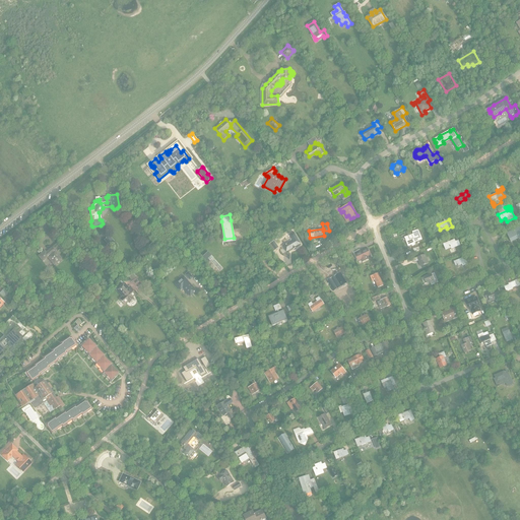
[(519,225),(507,233),(511,242),(519,237),(519,225)]
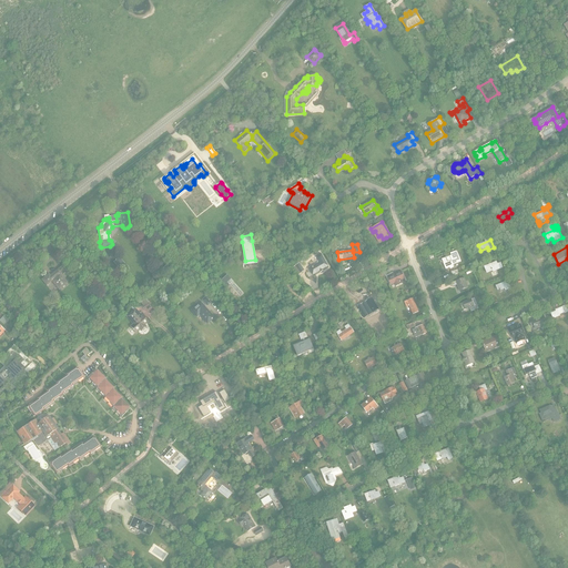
[(457,251),(456,251),(455,249),(452,250),(453,252),(450,253),(452,255),(449,256),(448,255),(446,255),(447,257),(442,260),(445,270),(449,267),(450,269),(454,267),(453,265),(462,262),(457,251)]
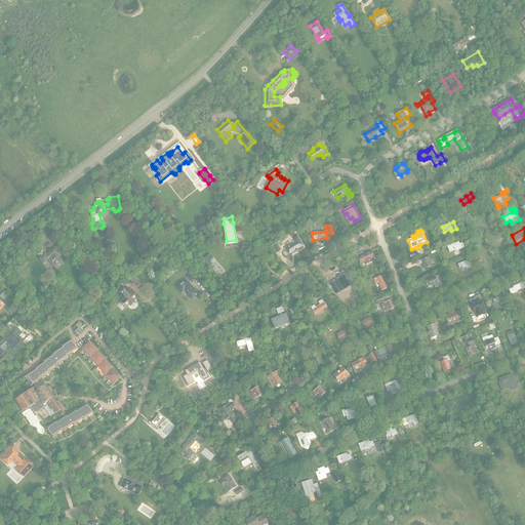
[(295,250),(295,251),(298,250),(297,249),(303,245),(296,235),(292,237),(295,242),(285,248),(289,254),(295,250)]
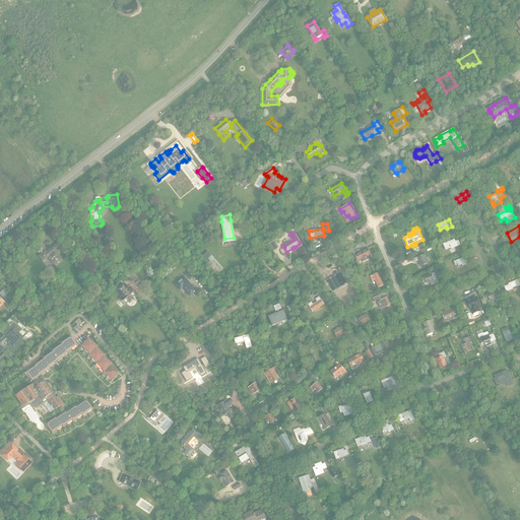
[(458,241),(455,242),(454,240),(443,244),(445,249),(454,246),(455,247),(460,245),(458,241)]
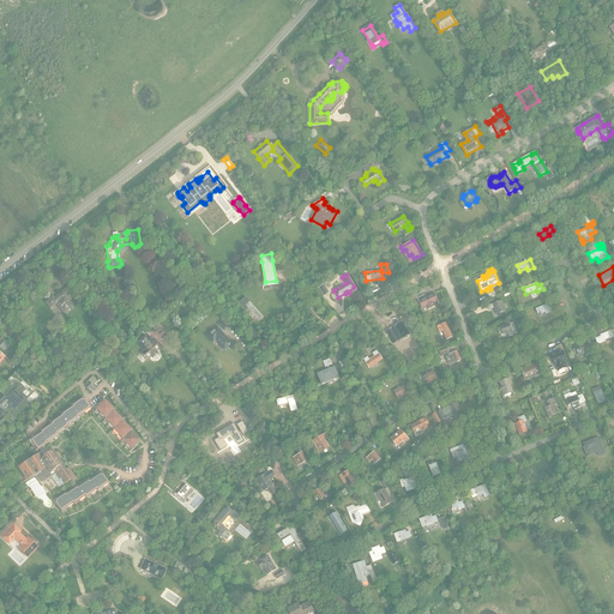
[(66,301),(67,300),(64,296),(71,292),(67,287),(54,298),(53,295),(44,302),(49,308),(56,304),(59,307),(60,306),(64,309),(65,309),(68,306),(68,305),(66,301)]
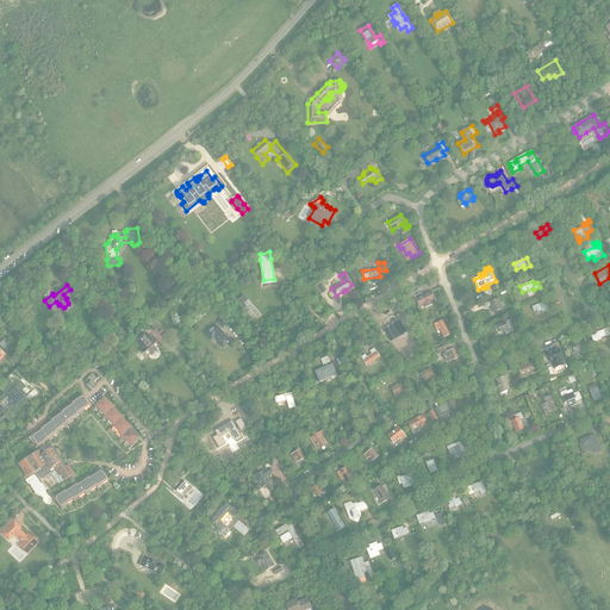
[(431,300),(434,299),(430,292),(428,293),(427,293),(419,297),(416,298),(419,306),(427,303),(428,305),(433,304),(431,300)]
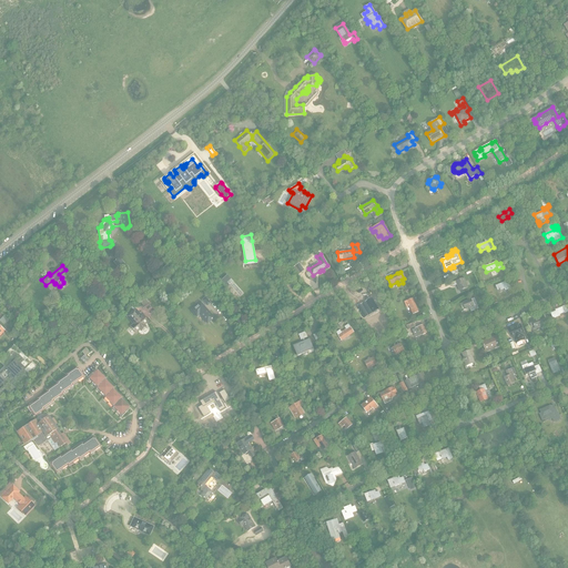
[(226,275),(220,281),(226,288),(230,285),(226,283),(231,279),(226,275)]
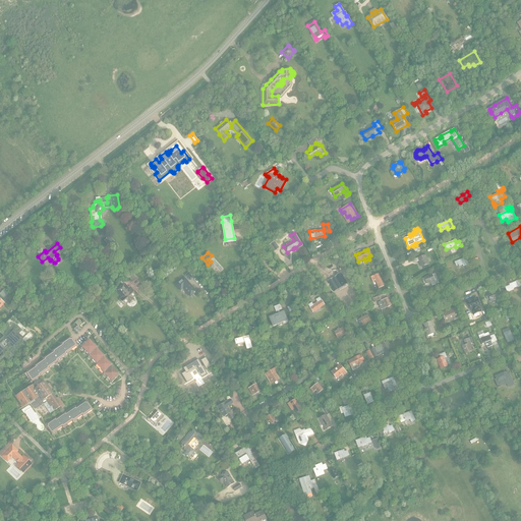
[(421,267),(429,264),(425,255),(412,261),(413,264),(419,261),(421,267)]
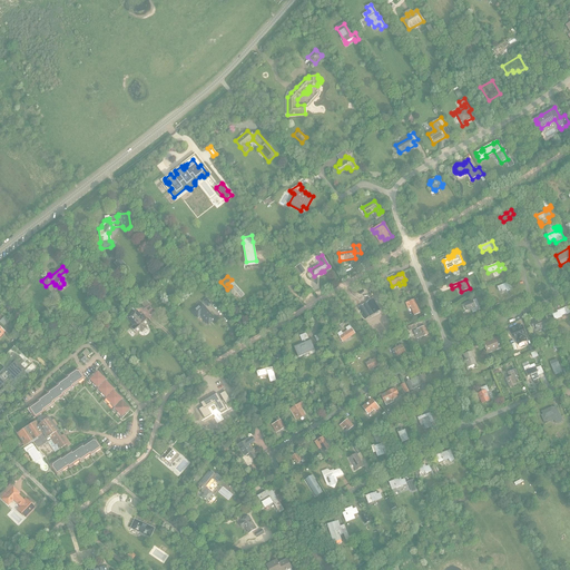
[(359,308),(363,316),(373,311),(374,312),(375,312),(375,313),(380,310),(373,300),(359,308)]
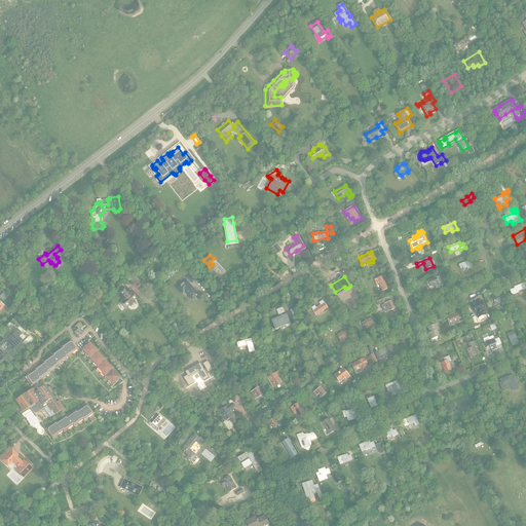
[(382,276),(374,279),(376,284),(378,283),(379,283),(380,286),(383,294),(388,292),(385,284),(382,276)]
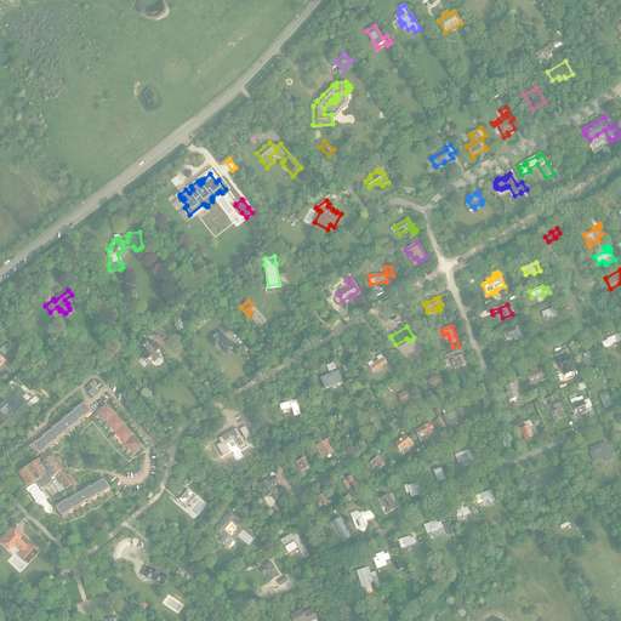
[(516,341),(523,337),(518,326),(516,328),(514,326),(506,330),(510,339),(513,336),(516,341)]
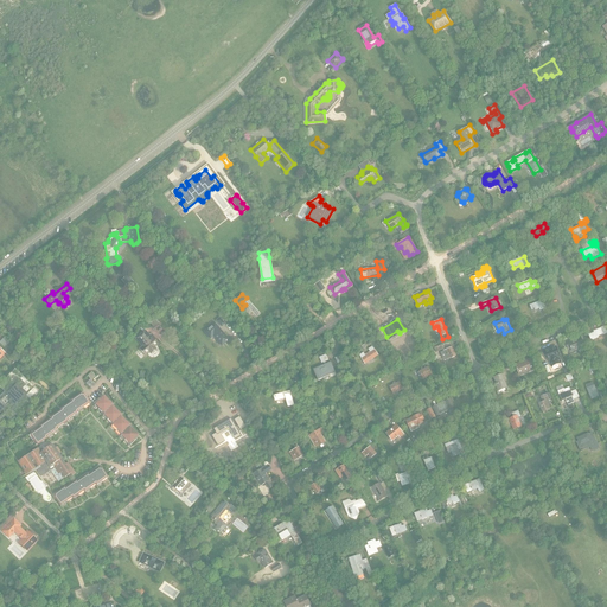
[(222,345),(228,339),(213,323),(204,332),(210,338),(212,336),(222,345)]
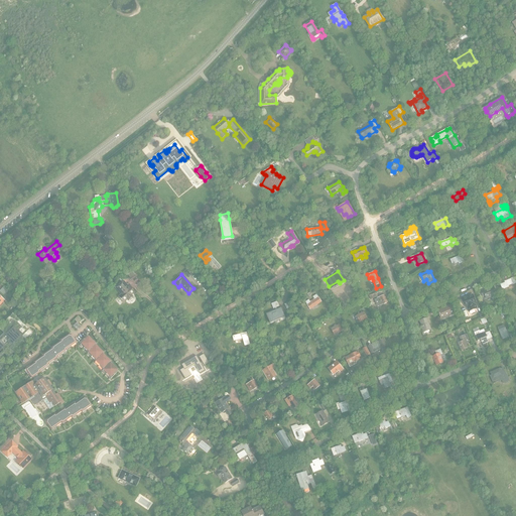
[(512,284),(513,284),(515,283),(515,282),(514,277),(505,281),(506,282),(500,284),(502,289),(508,287),(508,286),(512,284)]
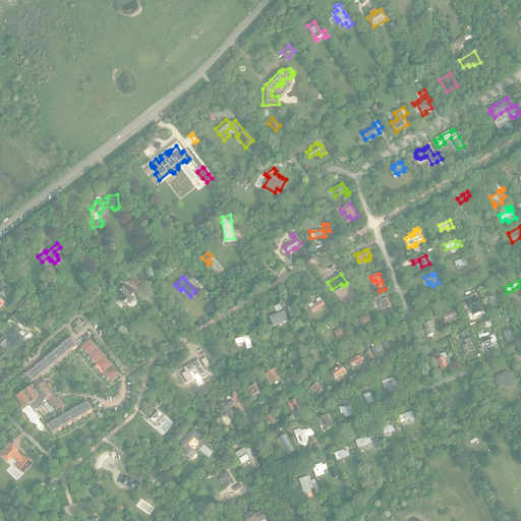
[(130,289),(129,290),(124,284),(116,290),(122,297),(119,299),(124,304),(135,295),(130,289)]
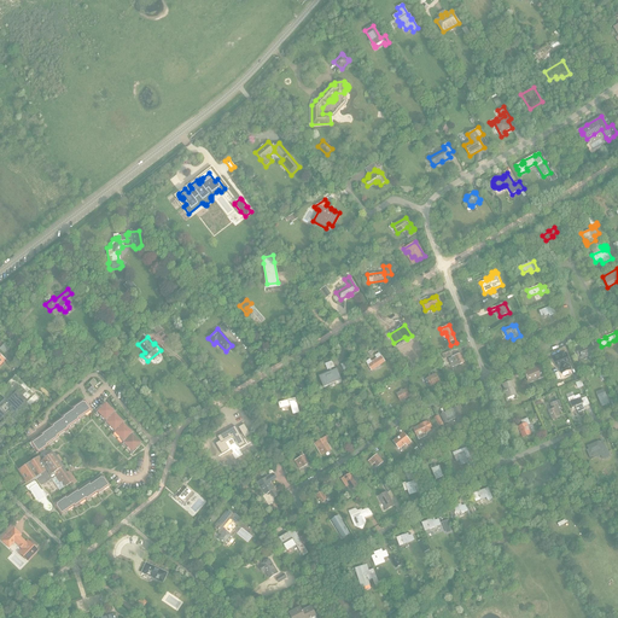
[(581,354),(582,357),(594,353),(590,343),(588,344),(576,349),(578,355),(581,354)]
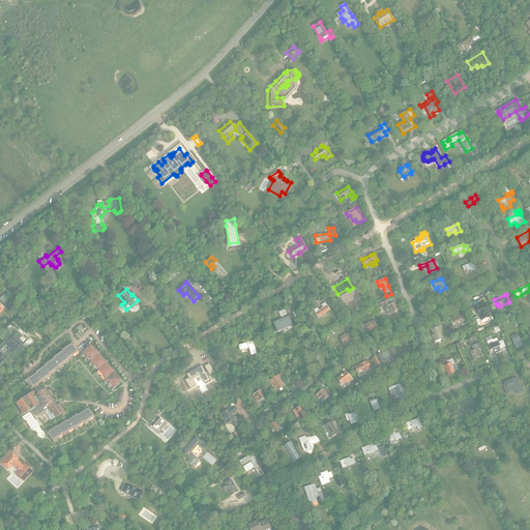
[(314,311),(319,318),(330,311),(325,302),(322,305),(323,307),(319,311),(318,307),(314,311)]
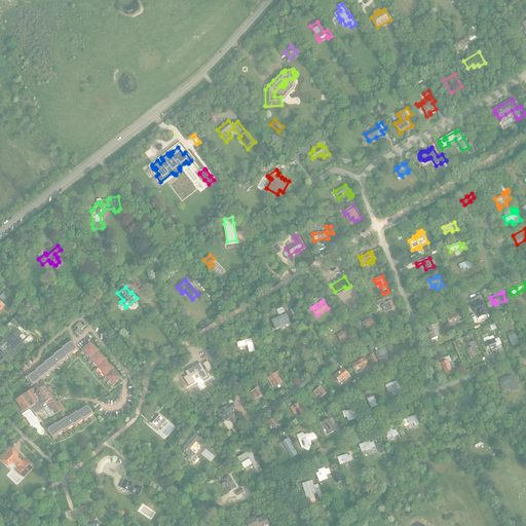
[(478,317),(486,314),(484,310),(485,309),(482,300),(471,304),(475,313),(476,313),(478,317)]
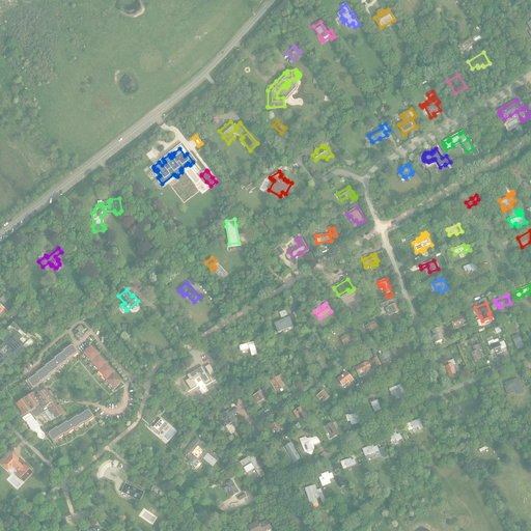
[(388,307),(391,314),(399,311),(396,304),(388,307)]
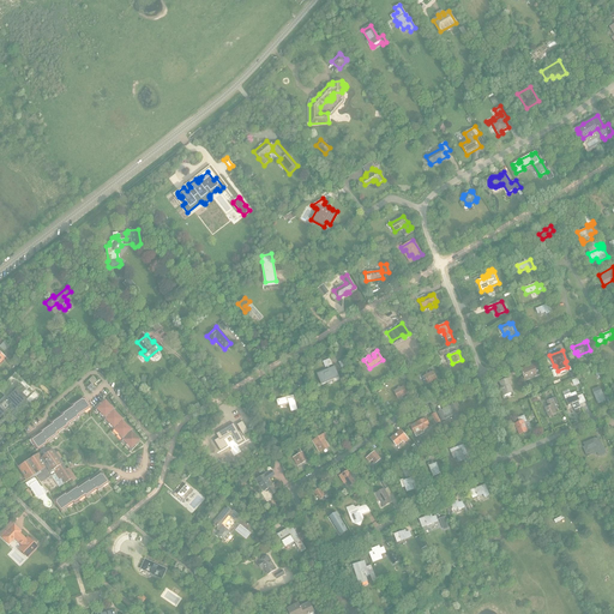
[(335,366),(330,368),(329,366),(332,365),(330,359),(323,361),(325,367),(327,367),(329,368),(317,373),(321,385),(339,378),(335,366)]
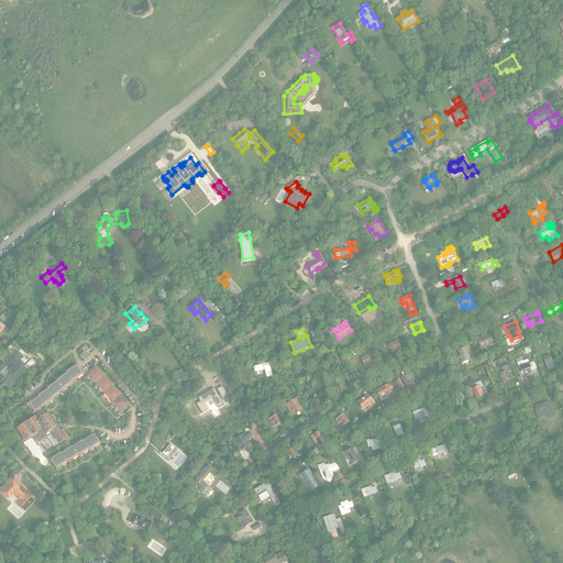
[(494,338),(490,339),(488,334),(477,339),(481,346),(492,342),(493,344),(496,342),(494,338)]
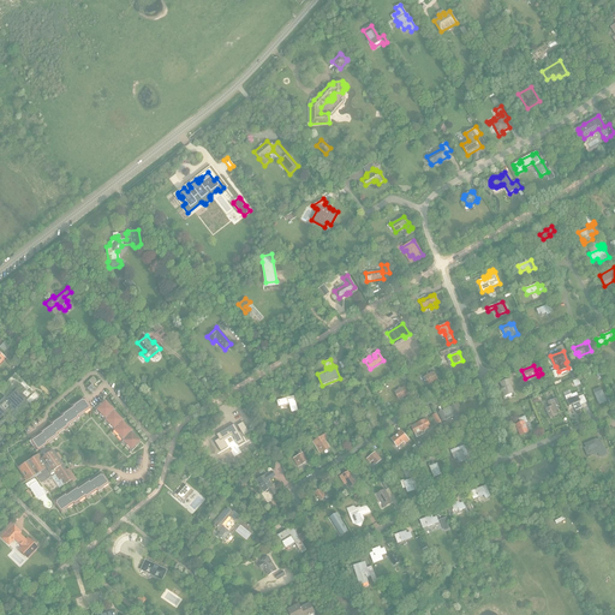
[(424,376),(429,384),(437,380),(434,372),(424,376)]
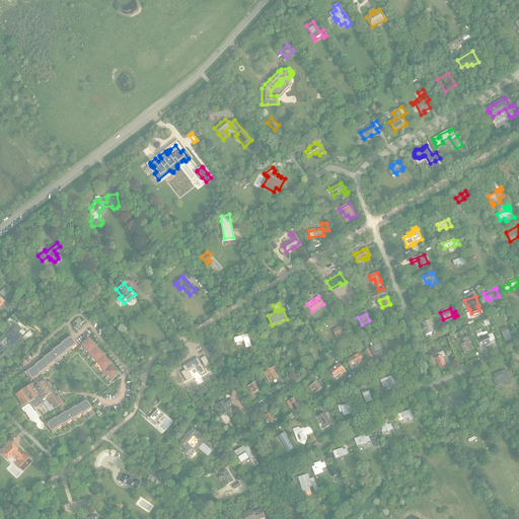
[(422,322),(426,334),(433,331),(430,320),(431,319),(430,317),(427,318),(428,320),(422,322)]
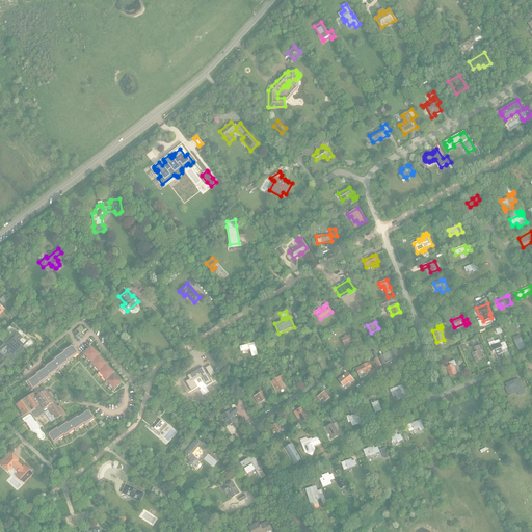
[(0,351),(0,350),(0,362),(5,356),(7,360),(5,362),(7,364),(4,366),(8,370),(27,352),(23,348),(18,352),(16,350),(22,344),(19,342),(23,338),(17,331),(12,337),(11,337),(10,339),(12,341),(7,345),(10,349),(6,352),(3,350),(1,351),(0,351)]
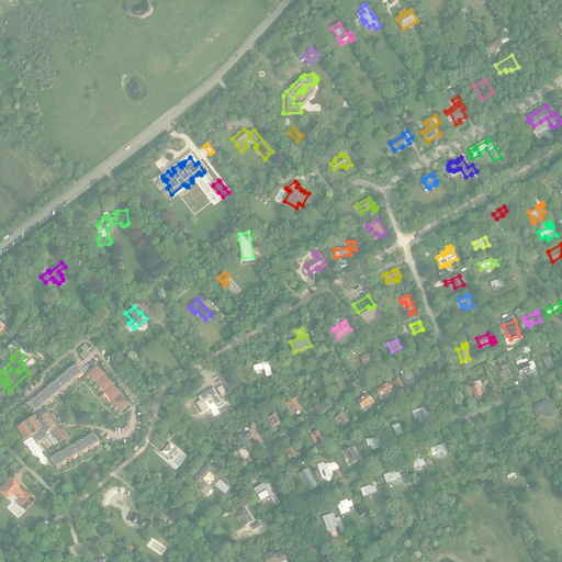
[(360,358),(363,364),(372,361),(369,353),(360,358)]
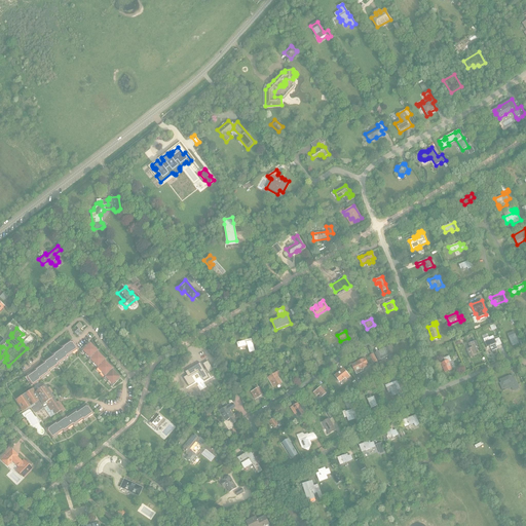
[(509,337),(513,345),(518,343),(515,334),(509,337)]
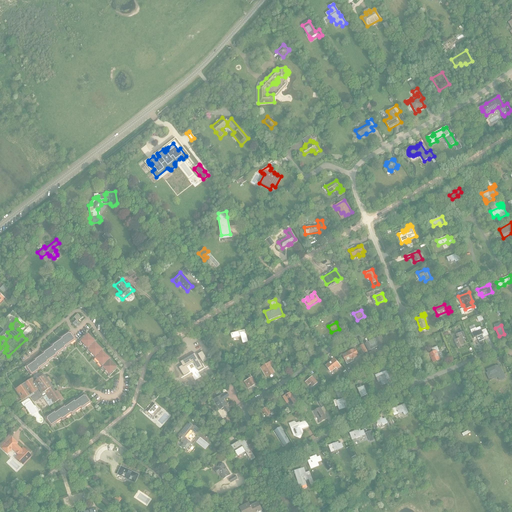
[(479,342),(485,339),(483,334),(481,329),(471,333),(474,338),(477,337),(479,342)]
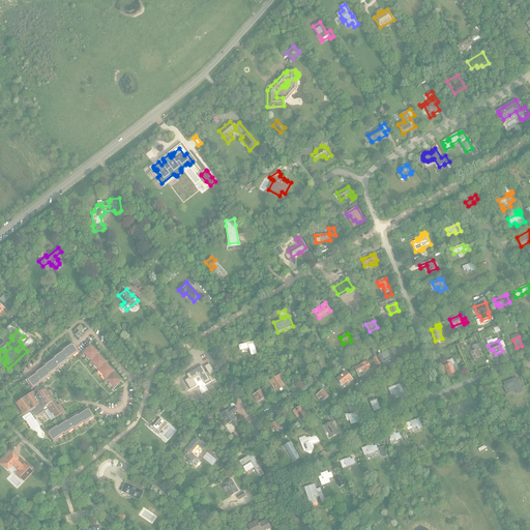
[(248,343),(239,346),(240,350),(249,347),(252,355),(257,354),(254,344),(249,345),(248,343)]
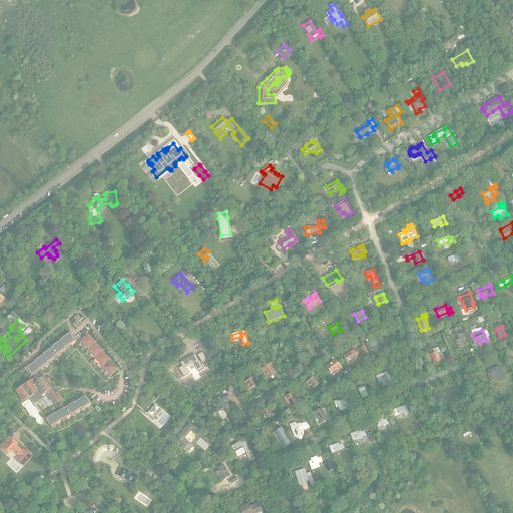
[(456,341),(458,347),(465,344),(463,338),(466,337),(464,332),(457,335),(459,340),(456,341)]
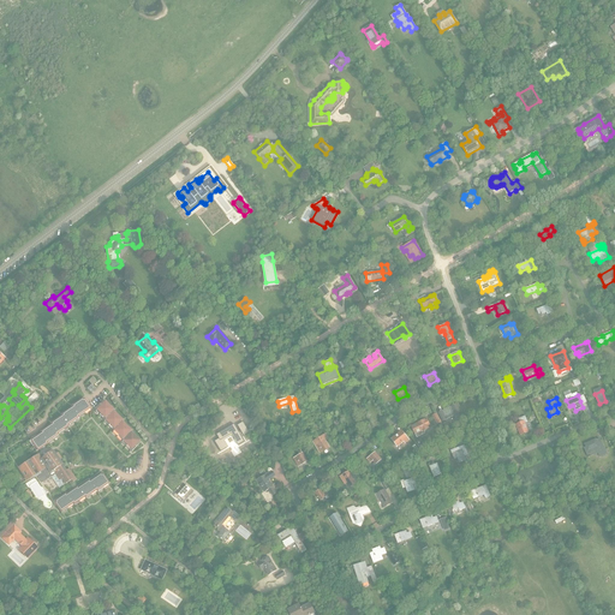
[(84,399),(83,400),(82,399),(72,406),(72,407),(61,415),(63,416),(51,423),(52,424),(41,431),(41,433),(29,441),(36,452),(48,443),(59,436),(58,435),(69,428),(69,427),(79,419),(78,418),(91,410),(84,399)]
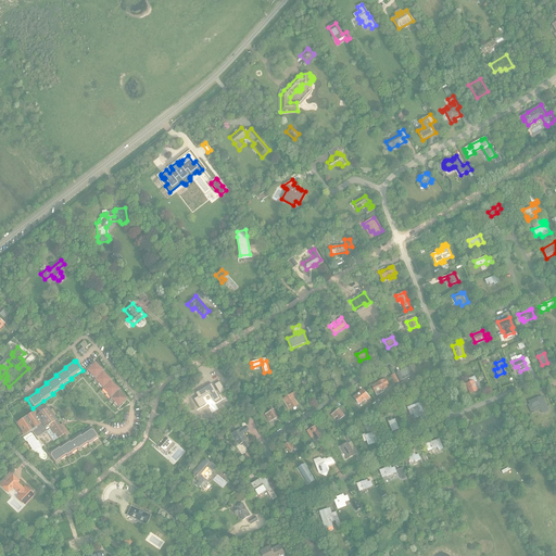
[(110,400),(118,408),(127,400),(126,400),(126,399),(117,390),(118,389),(110,380),(111,380),(102,371),(102,370),(93,362),(86,369),(87,370),(86,371),(95,380),(93,381),(102,390),(101,390),(110,399),(110,400)]
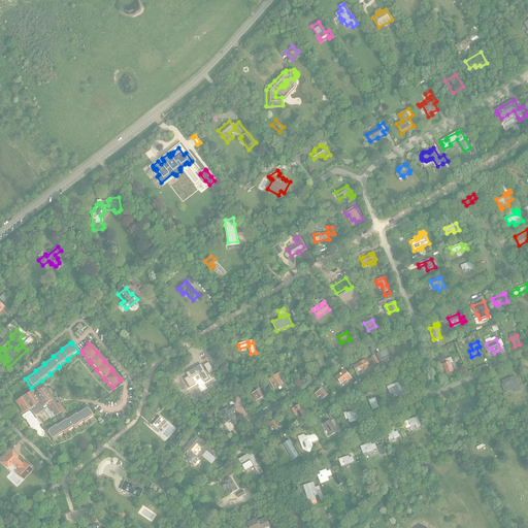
[(391,361),(397,357),(392,347),(376,355),(380,362),(383,360),(382,357),(387,354),(388,358),(389,357),(391,361)]
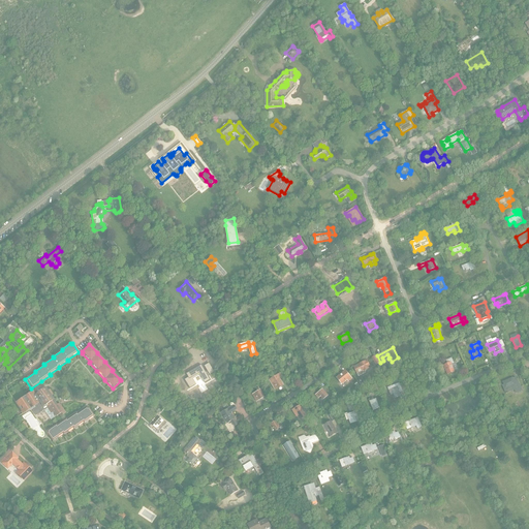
[(443,365),(447,374),(455,372),(452,364),(454,363),(452,358),(445,361),(447,364),(443,365)]
